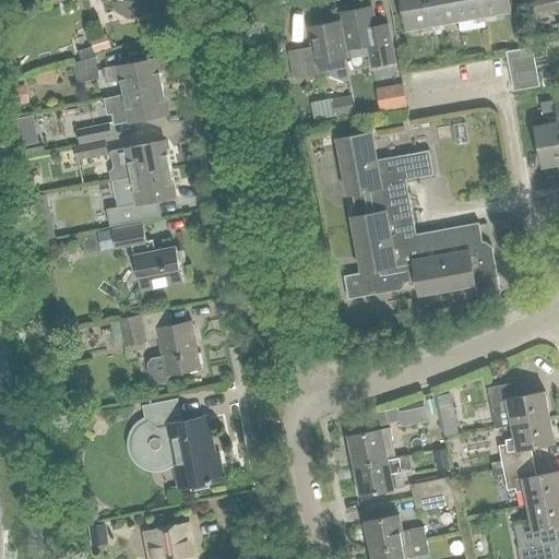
[(400,0),(406,31),(432,25),(427,0),(400,0)]
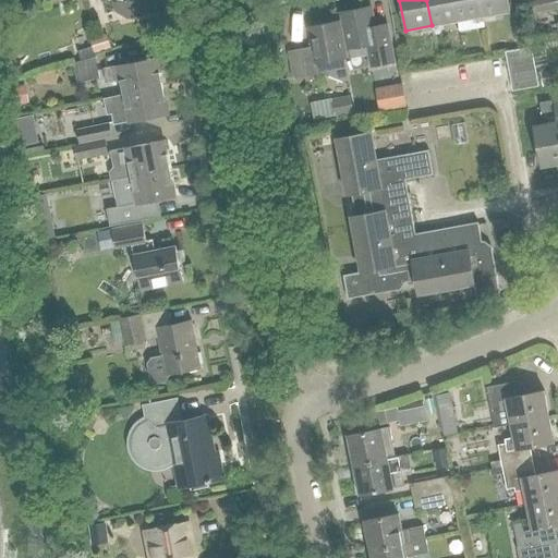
[(458,21),(453,0),(426,0),(432,25),(458,21)]
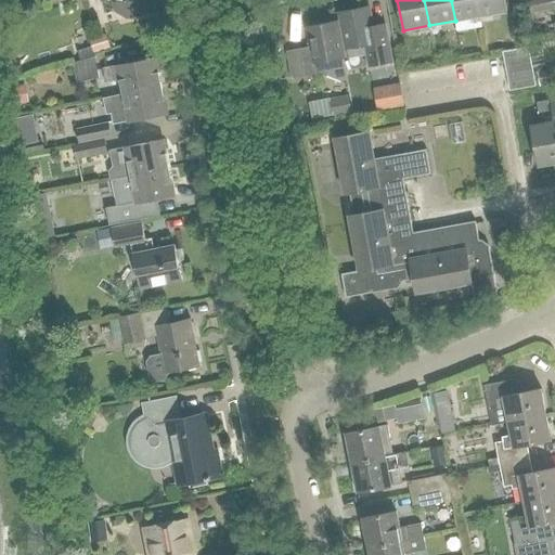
[(482,16),(478,0),(451,0),(455,21),(482,16)]
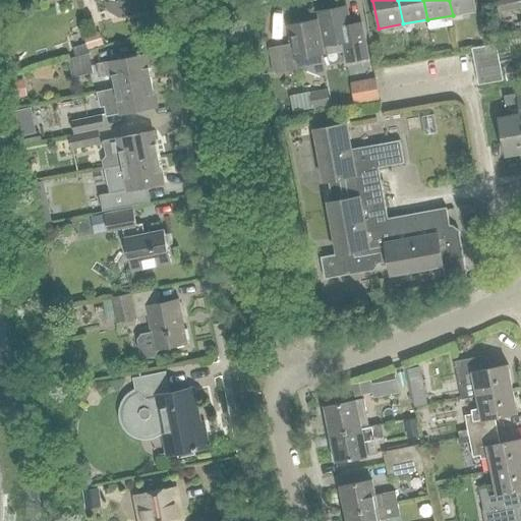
[(449,0),(453,15),(476,10),(474,0),(449,0)]
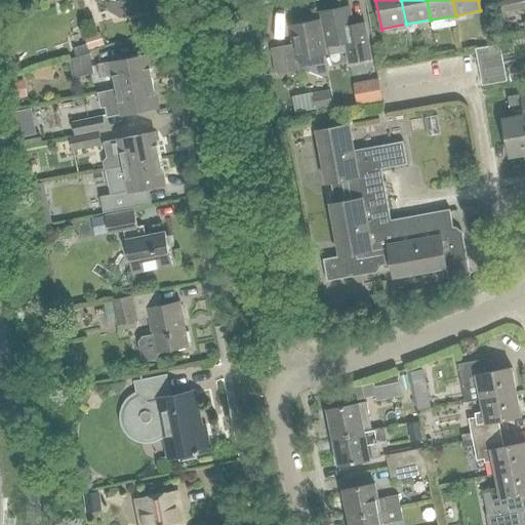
[(524,0),(494,0),(493,0),(496,14),(524,8),(524,0)]
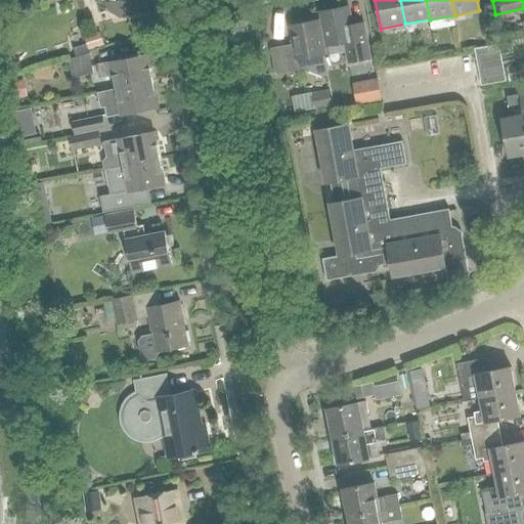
[(321,11),(322,19),(325,33),(320,33),(322,46),(345,42),(349,62),(370,58),(363,23),(351,25),(347,6),(321,11)]
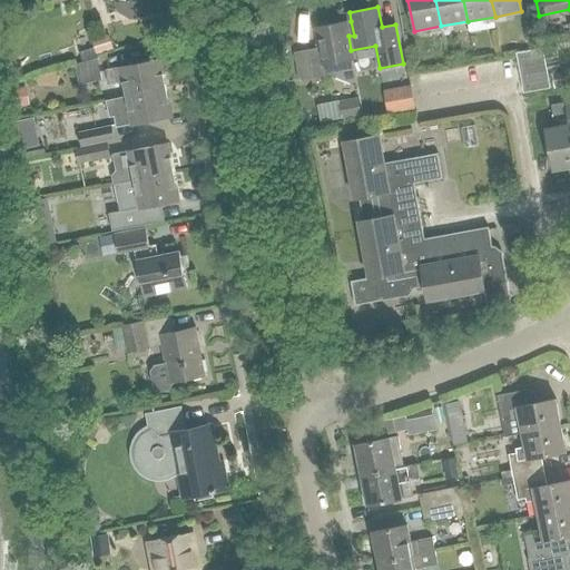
[(313,78),(335,74),(336,78),(350,84),(356,81),(353,59),(351,50),(349,36),(354,36),(351,21),(317,28),(321,47),(307,49),(313,78)]
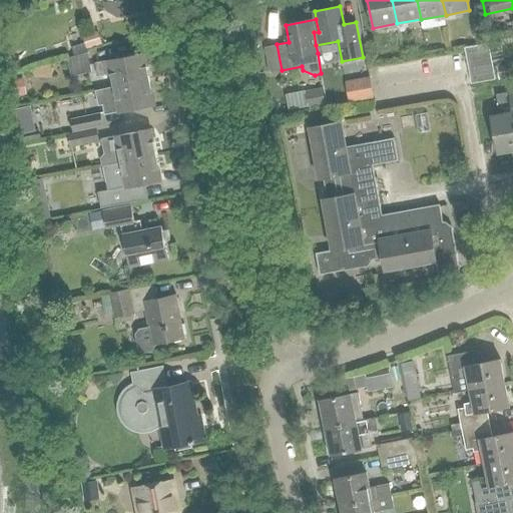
[(97,33),(83,37),(85,43),(87,49),(101,44),(97,33)]
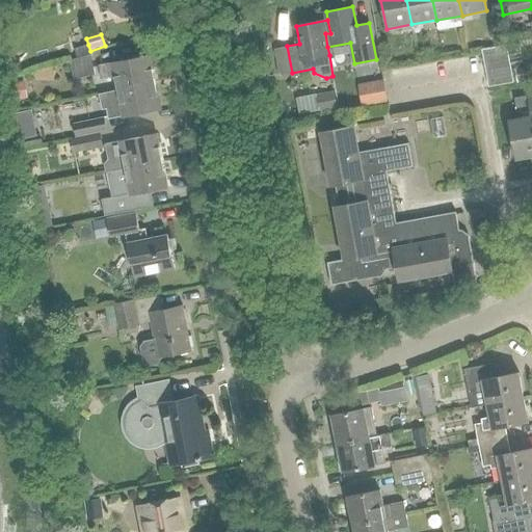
[(506,46),(481,50),(488,86),(512,81),(506,46)]
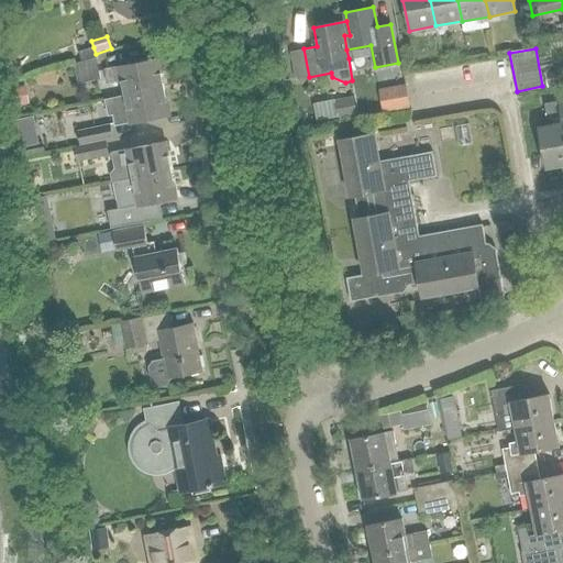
[(97,57),(74,64),(78,84),(101,79),(97,57)]
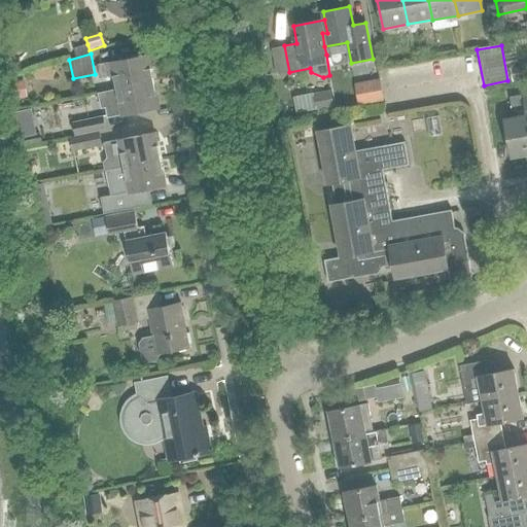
[(113,74),(116,89),(152,81),(146,56),(100,66),(102,76),(113,74)]
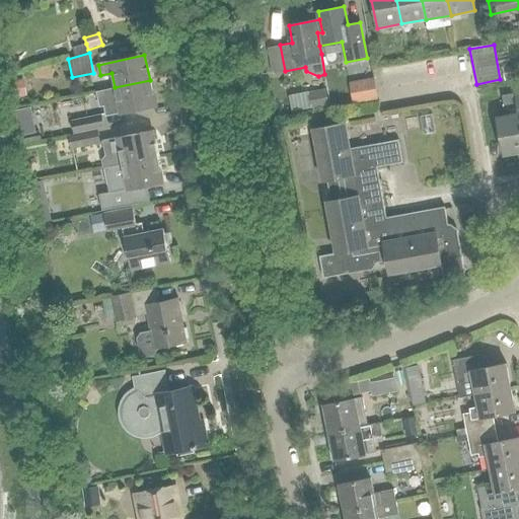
[(518,78),(518,64),(502,68),(505,82),(518,78)]
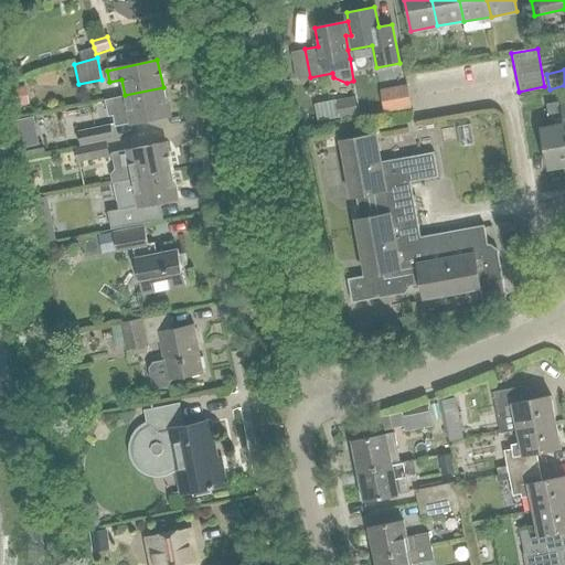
[(394,87),(397,112),(412,109),(407,85),(394,87)]
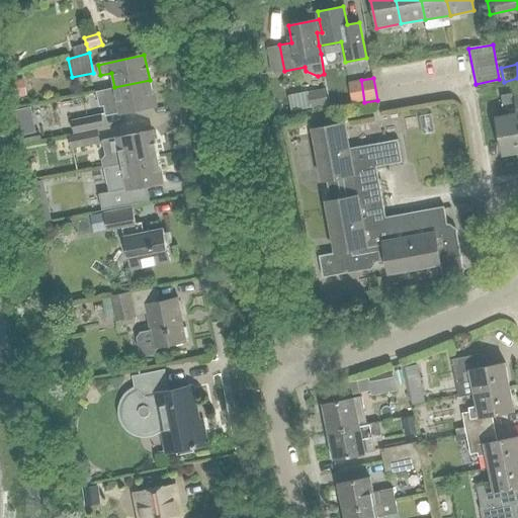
[(27,96),(24,79),(4,83),(7,100),(27,96)]
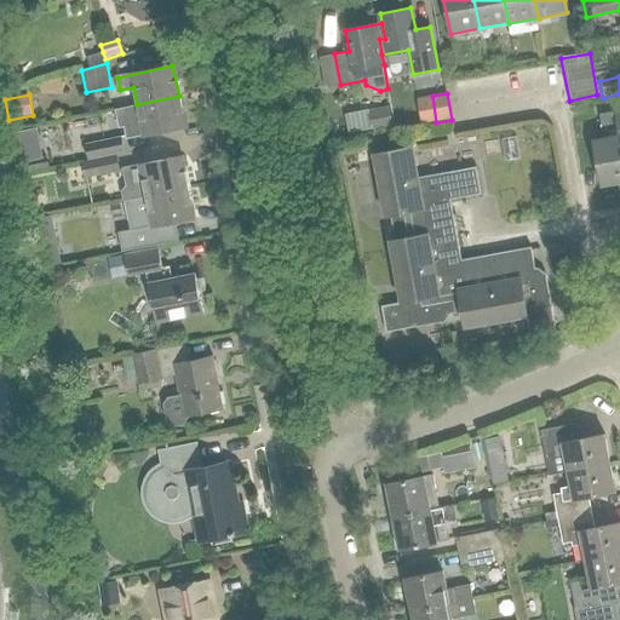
[(185,127),(179,96),(137,104),(115,109),(119,127),(127,126),(130,139),(185,127)]
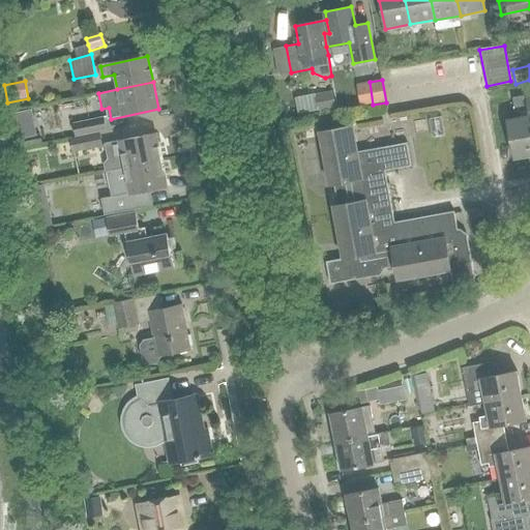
[(333,92),(316,96),(318,111),(336,108),(333,92)]
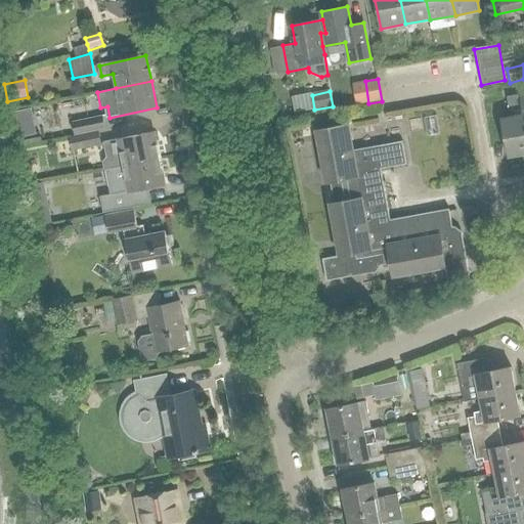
[(523,93),(507,96),(510,112),(523,108),(523,93)]
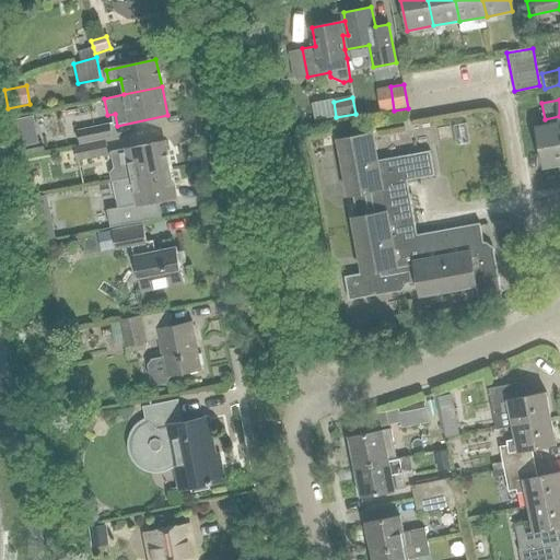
[(34,116),(15,119),(22,148),(39,143),(34,116)]
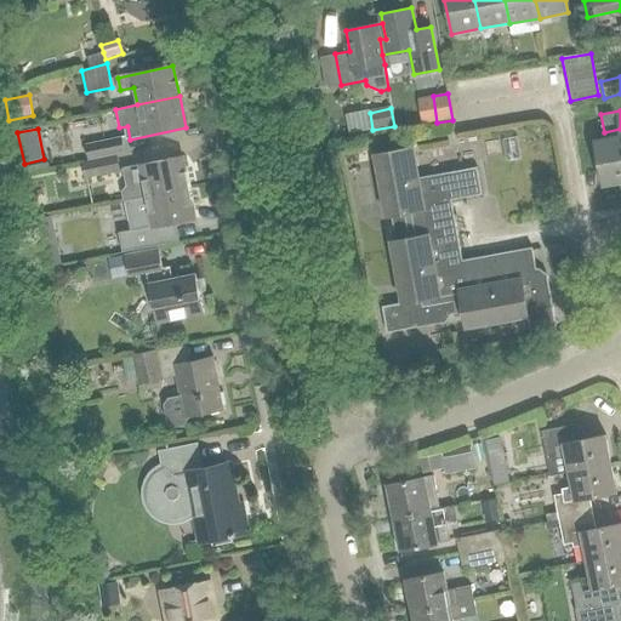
[(620,182),(620,134),(593,138),(602,187),(620,182)]
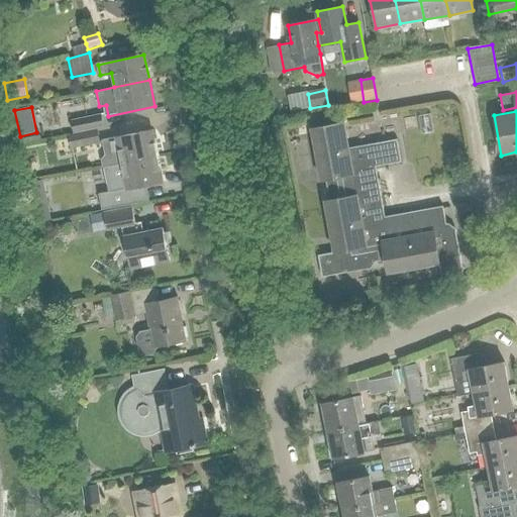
[(101,114),(72,120),(74,132),(104,126),(101,114)]
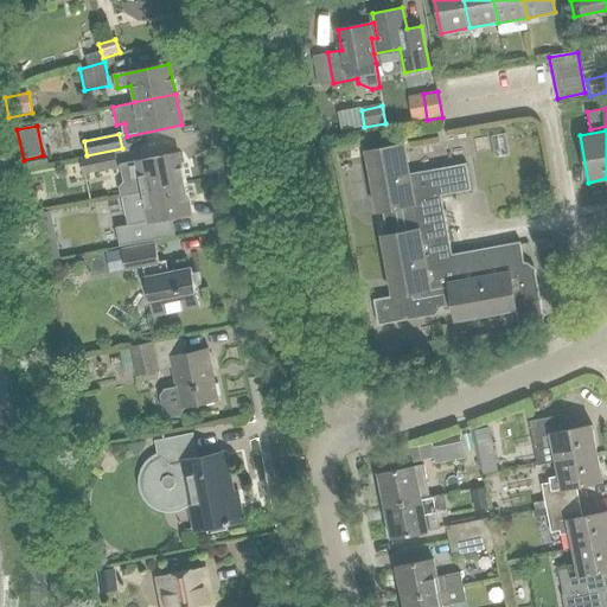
[(453,256),(442,198),(472,191),(467,164),(409,174),(403,145),(366,151),(378,213),(385,212),(389,236),(382,237),(394,299),(378,302),(383,326),(436,315),(441,311),(440,307),(453,305),(455,321),(516,310),(519,328),(545,324),(535,269),(528,263),(524,263),(521,243),(453,256)]
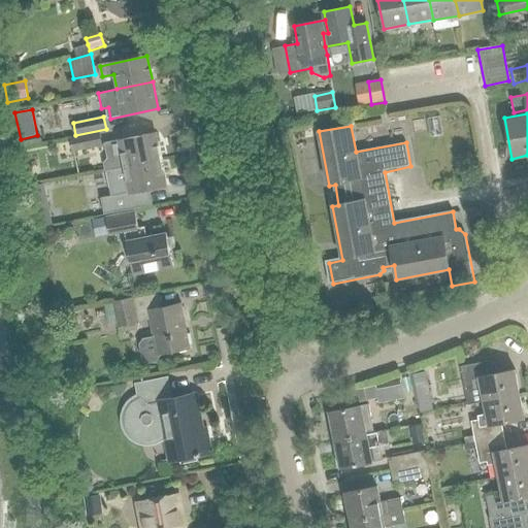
[(97,133),(69,138),(72,151),(100,145),(97,133)]
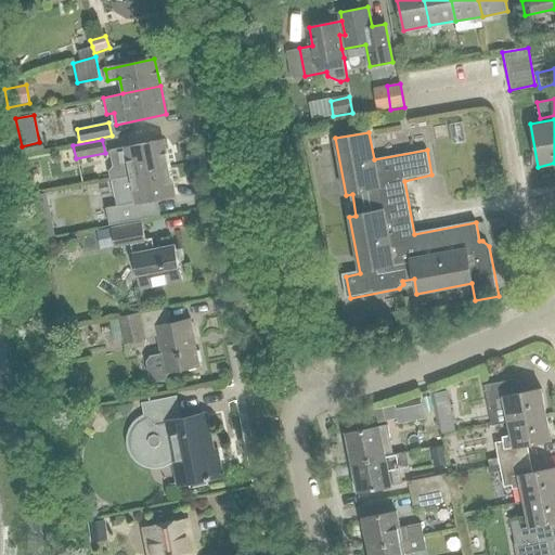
[(112,180),(169,168),(163,140),(125,147),(125,149),(111,151),(114,167),(110,172),(111,180),(112,180)]
